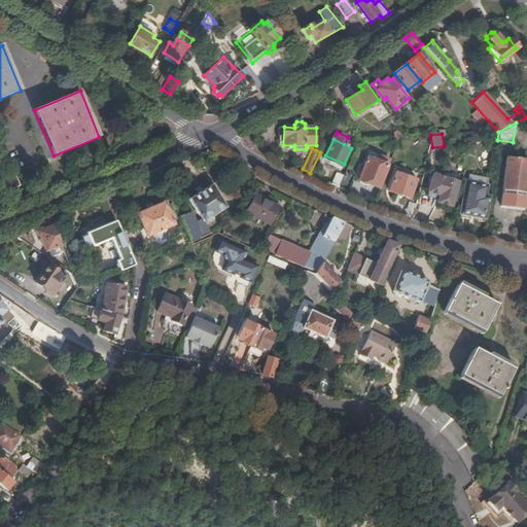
[(377,187),(389,160),(380,155),(378,163),(369,159),(359,179),(377,187)]
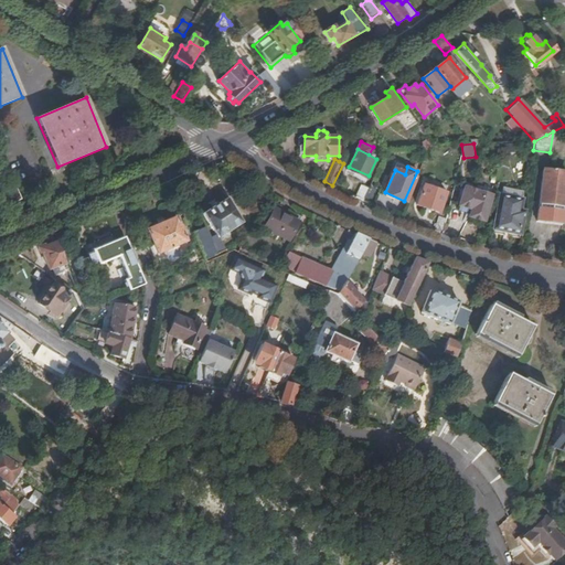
[(536,220),(561,222),(564,176),(564,170),(542,168),(536,220)]
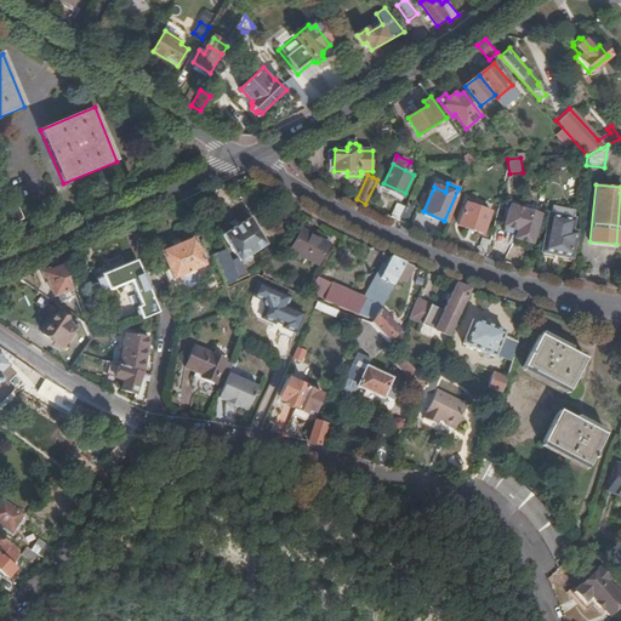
[(400,201),(393,217),(400,220),(406,205),(400,201)]
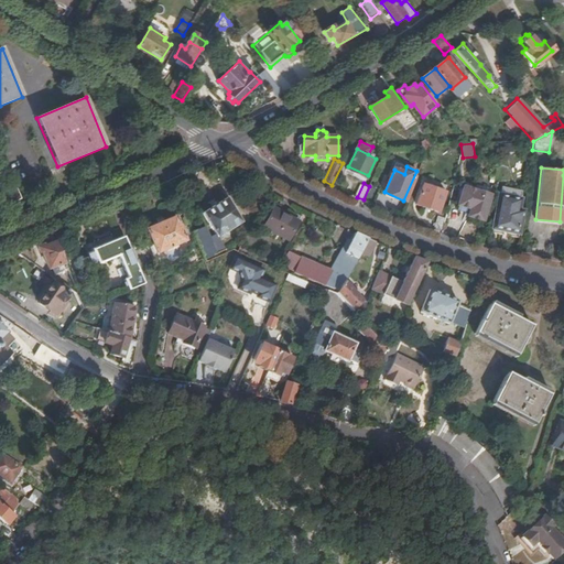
[(364,199),(373,204),(380,188),(371,183),(369,186),(364,199)]
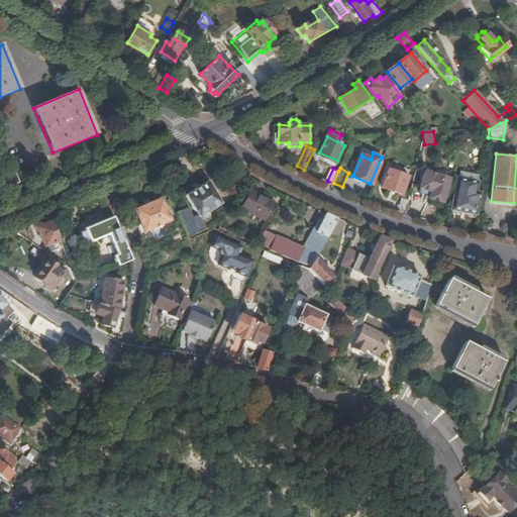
[(402,194),(409,176),(389,169),(382,187),(402,194)]
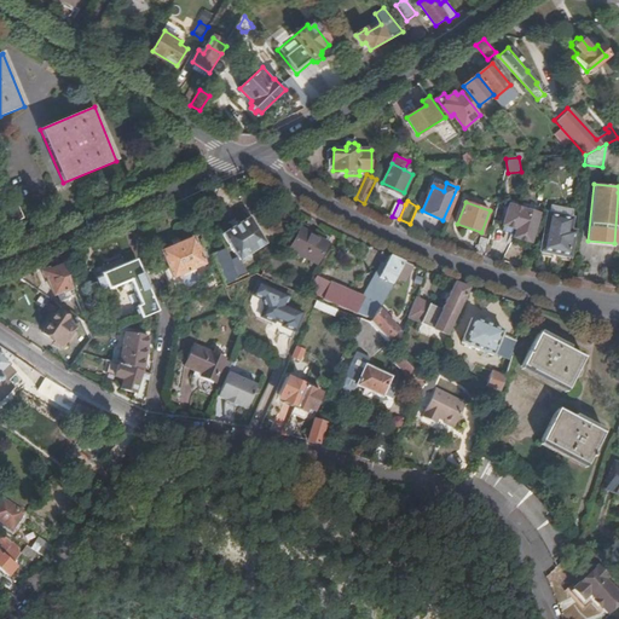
[(530,210),(508,204),(503,221),(504,224),(515,227),(513,237),(528,242),(537,218),(528,215),(530,210)]
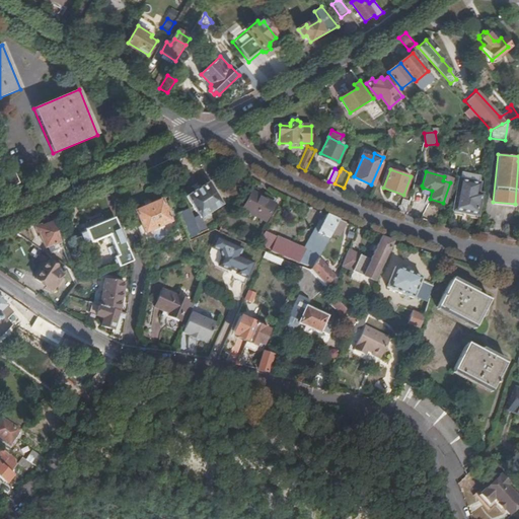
[(15,173),(6,177),(10,188),(20,183),(15,173)]
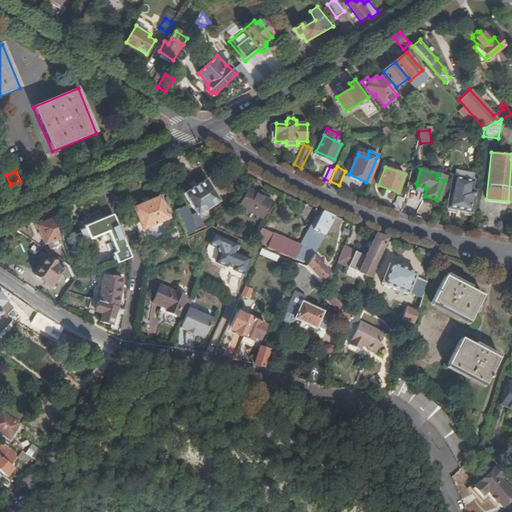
[(456,208),(470,211),(474,190),(470,189),(472,179),(451,176),(445,210),(455,212),(456,208)]
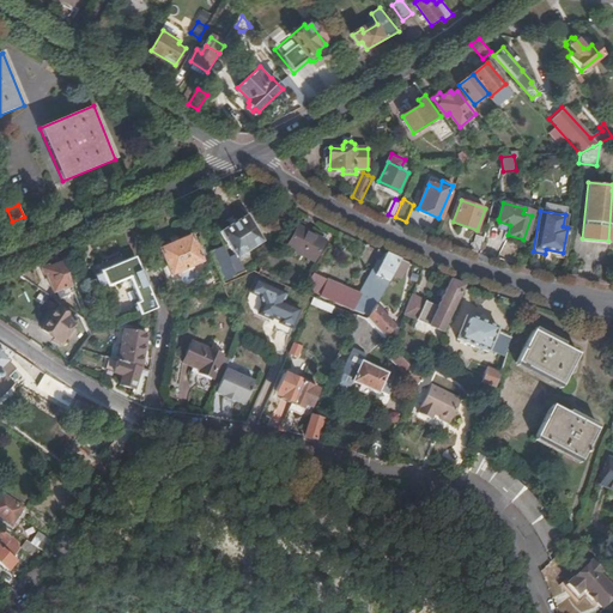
[(262,243),(247,218),(222,234),(237,259),(262,243)]
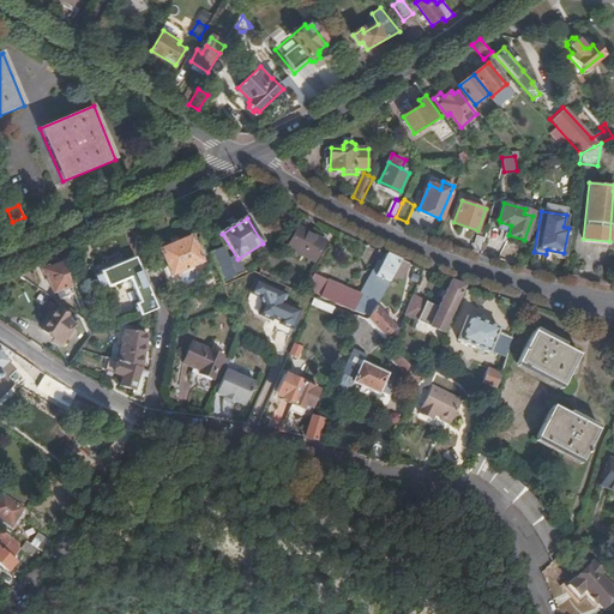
[(325,242),(300,228),(288,248),(314,263),(325,242)]
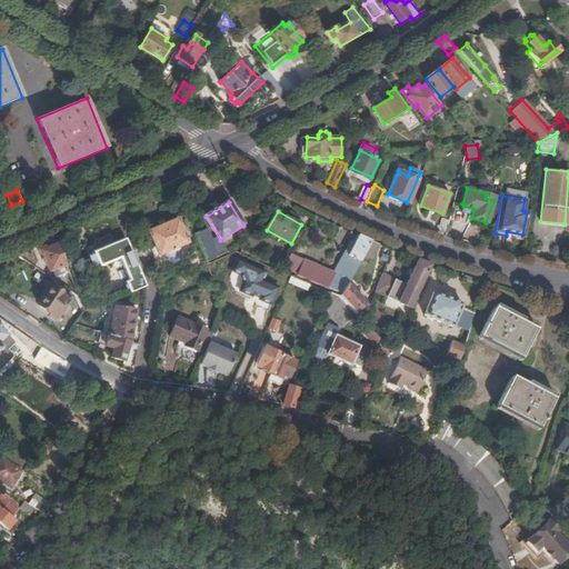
[(442,218),(438,231),(445,235),(449,220),(442,218)]
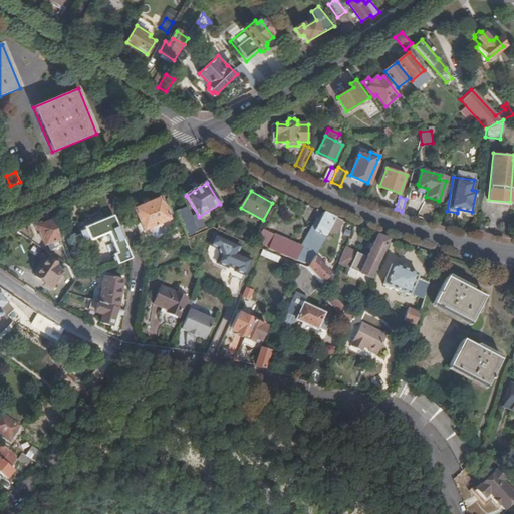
[(169,221),(160,199),(134,210),(143,232),(169,221)]
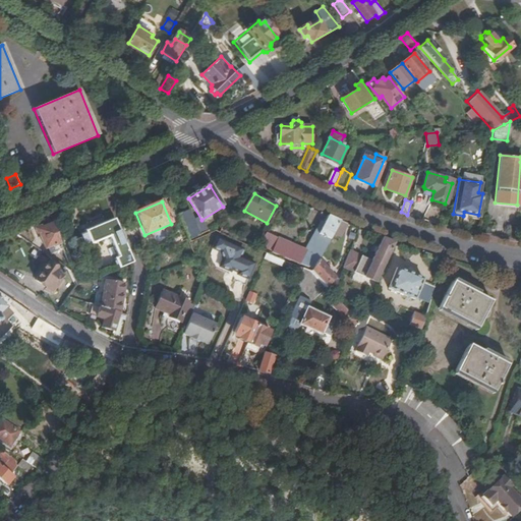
[(188,212),(178,215),(188,240),(205,233),(196,219),(192,221),(188,212)]
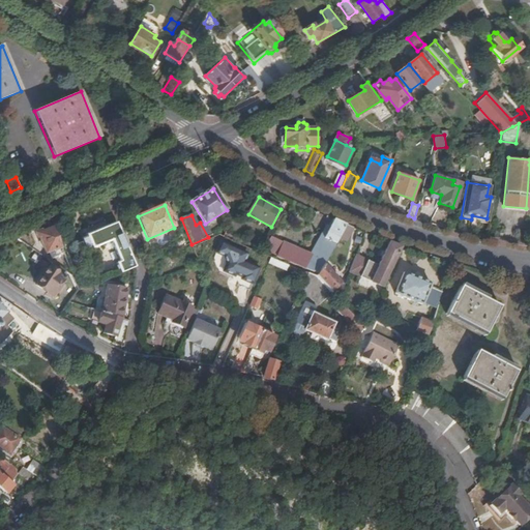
[(346,225),(334,219),(330,226),(327,232),(324,230),(311,253),(284,241),(276,255),(319,273),(324,263),(337,239),(346,225)]
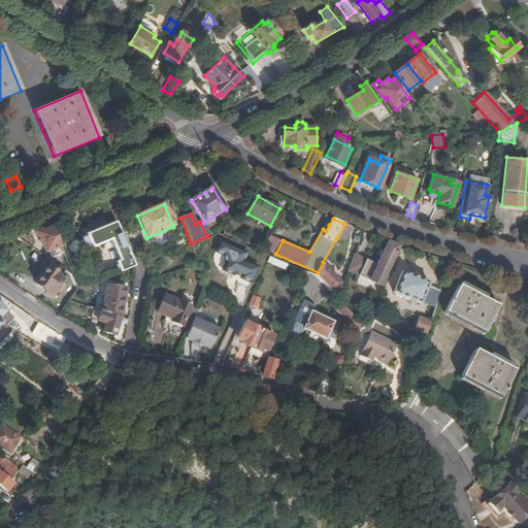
[(134,266),(116,223),(87,234),(92,249),(112,240),(121,262),(118,263),(121,272),(134,266)]
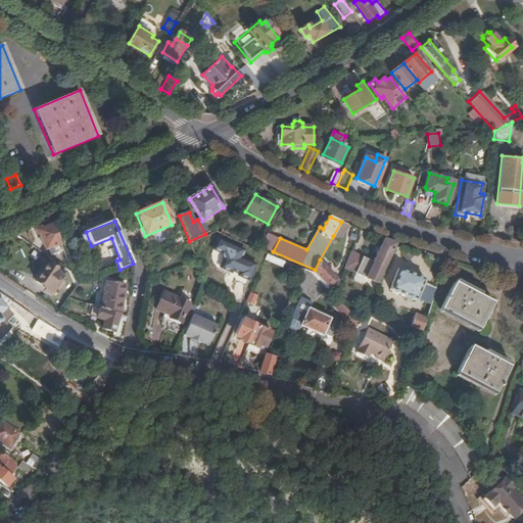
[(348,224),(341,222),(333,236),(341,239),(348,224)]
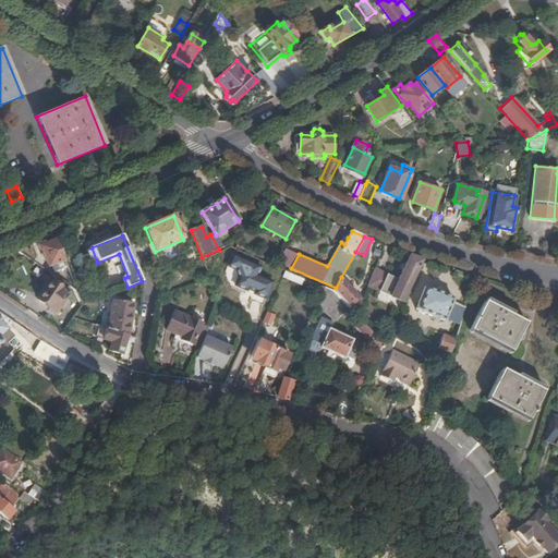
[(64,263),(56,241),(40,247),(50,269),(64,263)]
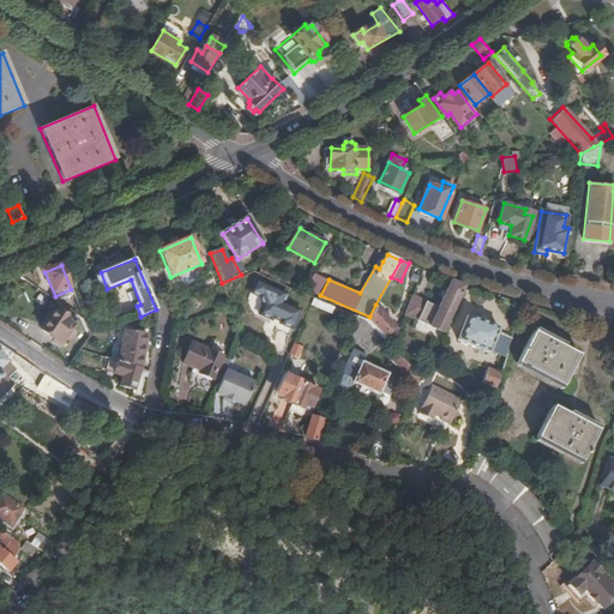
[(329,280),(315,274),(314,275),(307,289),(320,295),(329,280)]
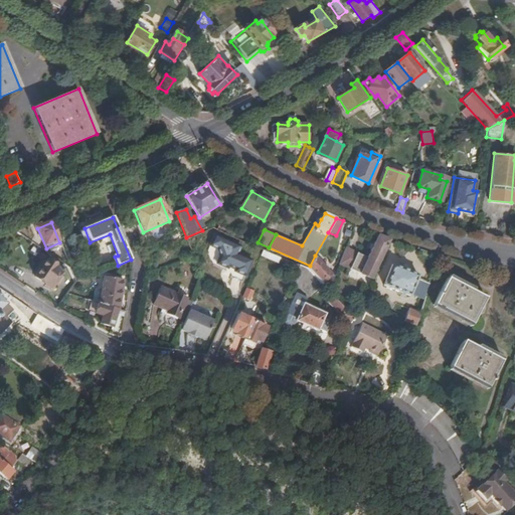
[(222,274),(240,282),(250,260),(236,253),(239,246),(213,234),(206,250),(209,265),(223,271),(222,274)]
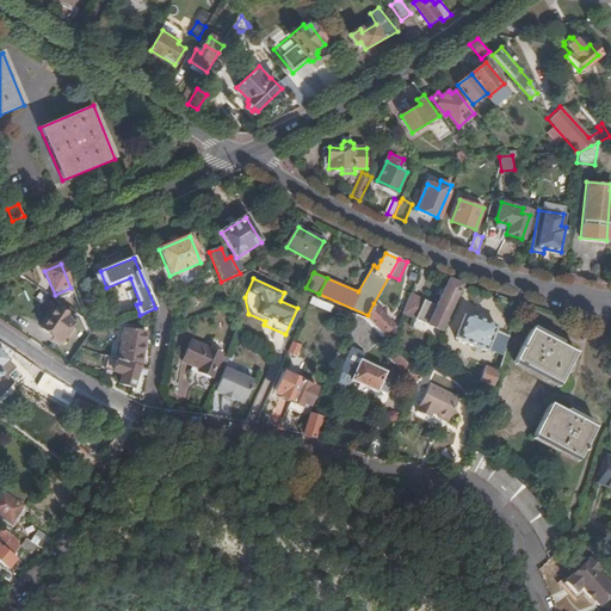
[(440,332),(462,284),(449,279),(437,307),(411,294),(402,314),(440,332)]
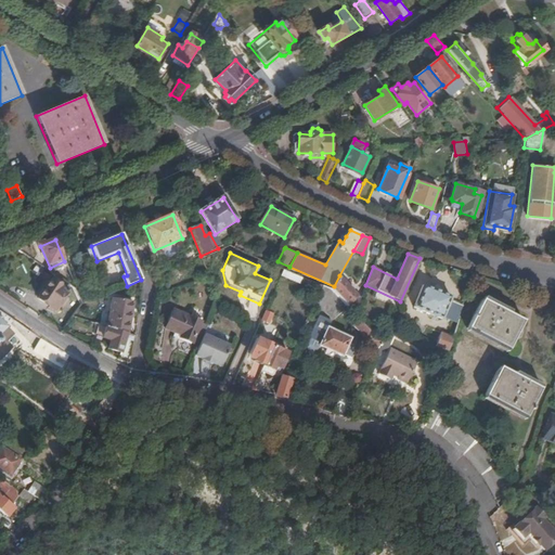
[(302,278),(283,269),(281,274),(300,283),(302,278)]
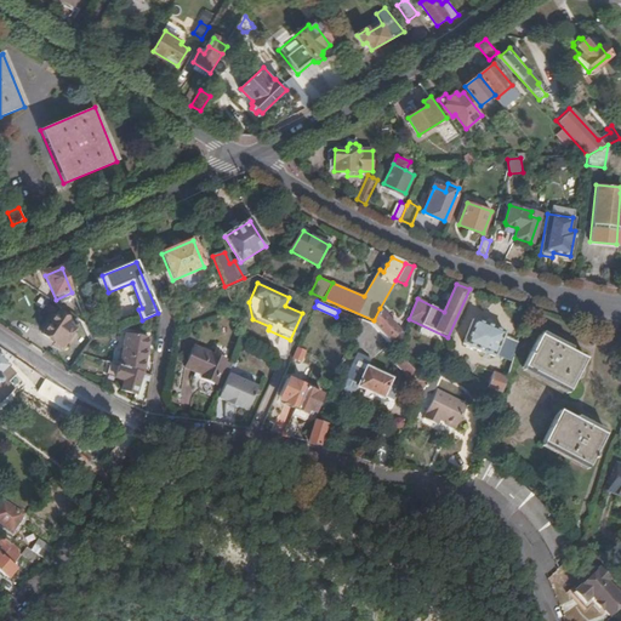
[(380,308),(374,320),(389,337),(387,340),(397,349),(403,335),(380,308)]
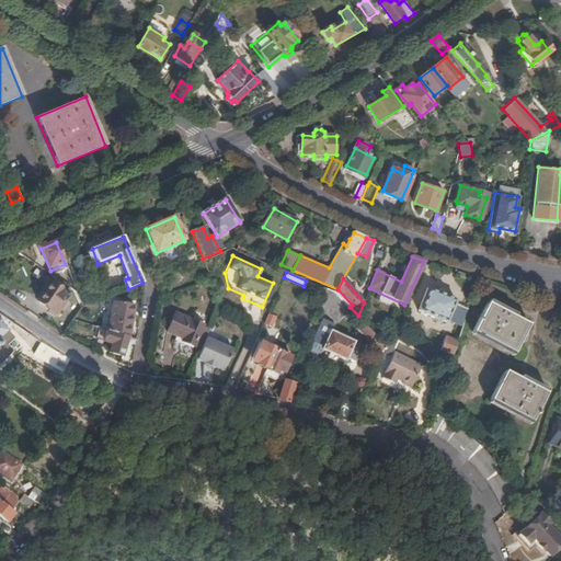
[(325,288),(306,281),(304,286),(322,294),(325,288)]
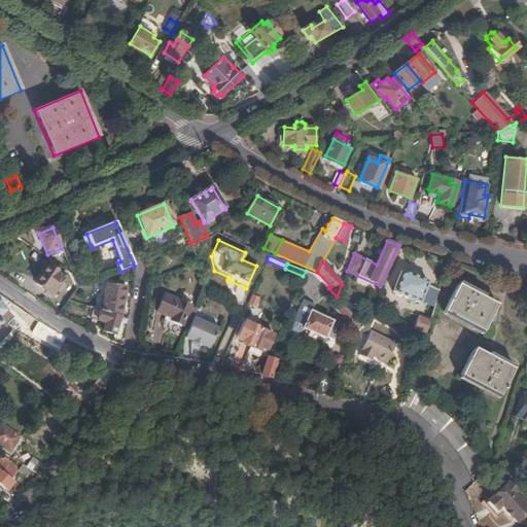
[(63,276),(48,266),(37,283),(51,293),(63,276)]
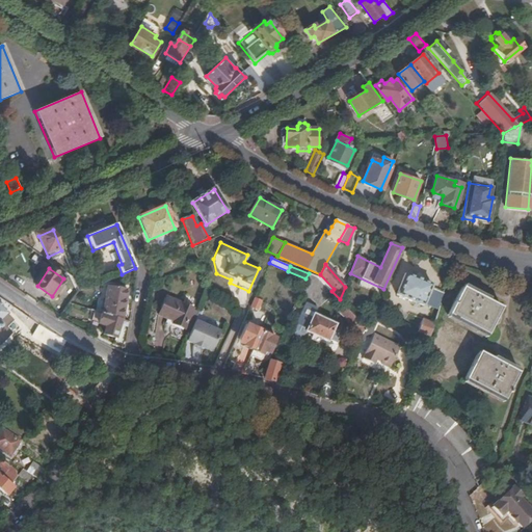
[(396,298),(436,315),(440,308),(443,295),(430,290),(432,285),(406,274),(396,298)]
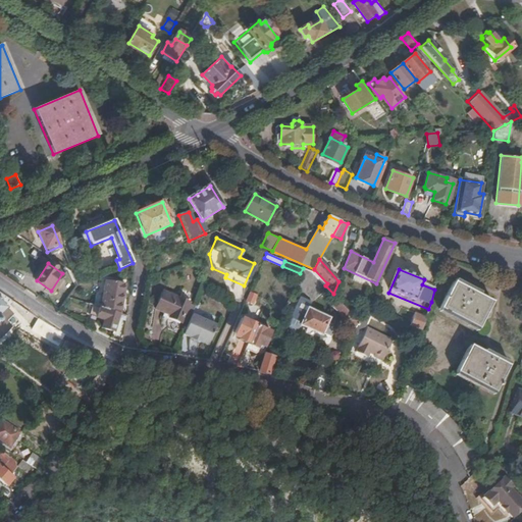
[(71,272),(77,286),(84,283),(77,270),(71,272)]
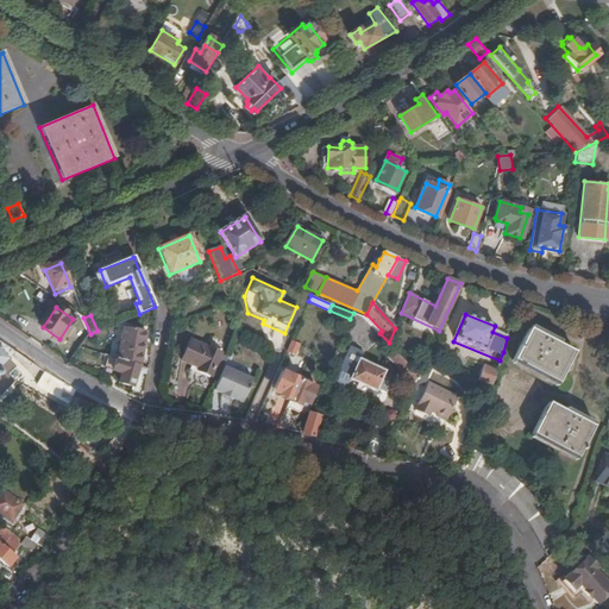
[(559,340),(531,326),(529,328),(528,328),(512,358),(513,359),(510,363),(554,385),(556,383),(557,383),(573,352),(558,343),(559,340)]
